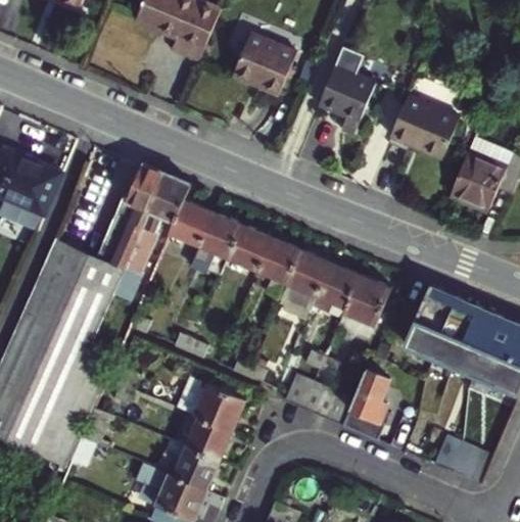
[(24,0),(43,8),(44,5),(78,19),(85,0),(24,0)]
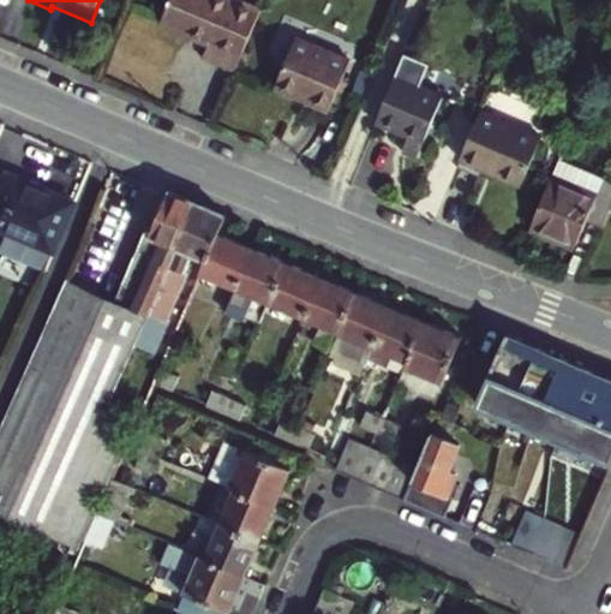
[(199,61),(231,75),(257,13),(223,0),(169,0),(157,30),(204,49),(199,61)]
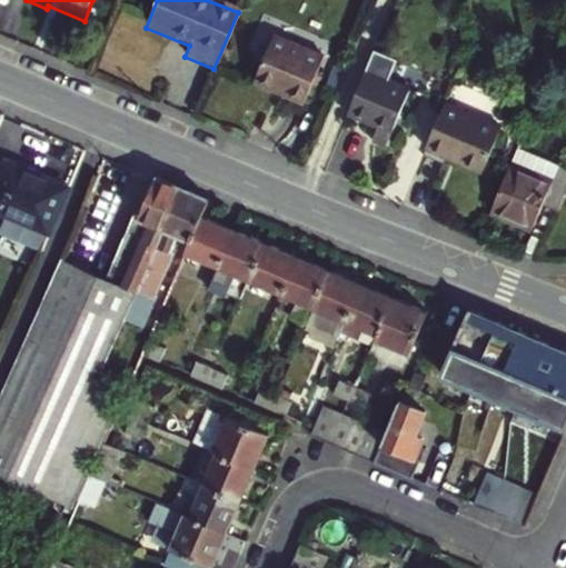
[(300,107),(308,90),(314,77),(320,59),(271,39),(251,86),(272,95),(274,91),(286,96),(284,99),(300,107)]
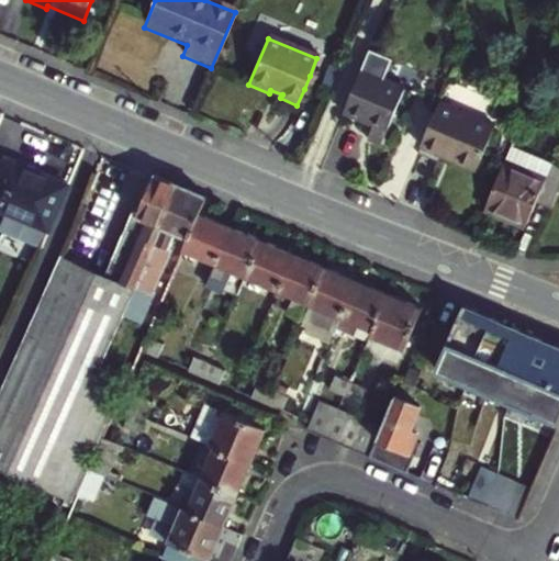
[(403,93),(359,75),(341,118),(386,136),(403,93)]
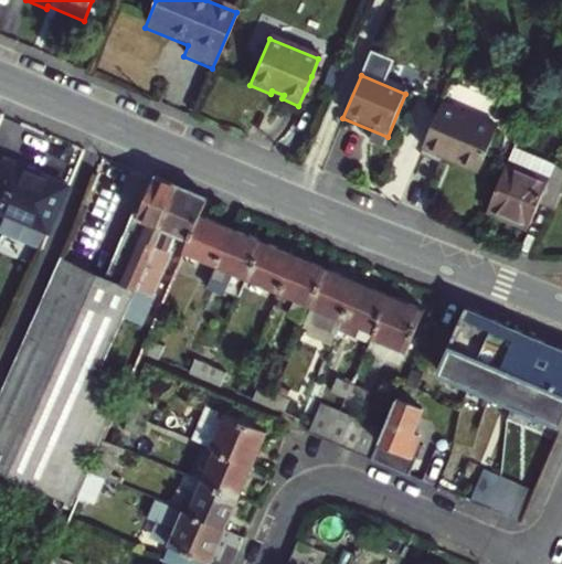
[(311,76),(306,89),(313,93),(318,80),(311,76)]
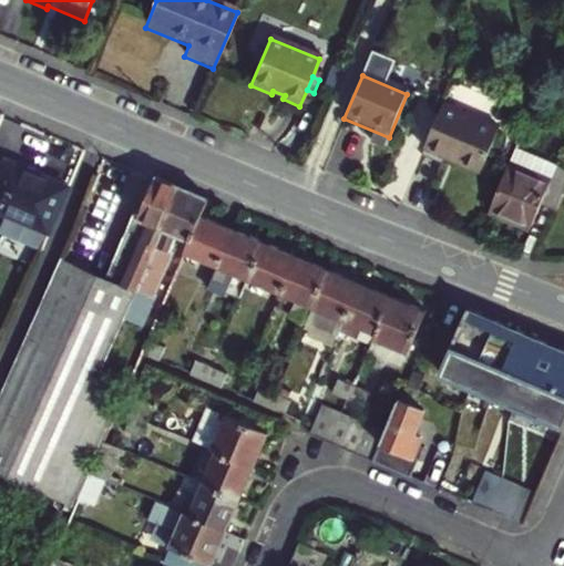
[(492,127),(438,105),(419,152),(441,161),(443,154),(477,168),(492,127)]
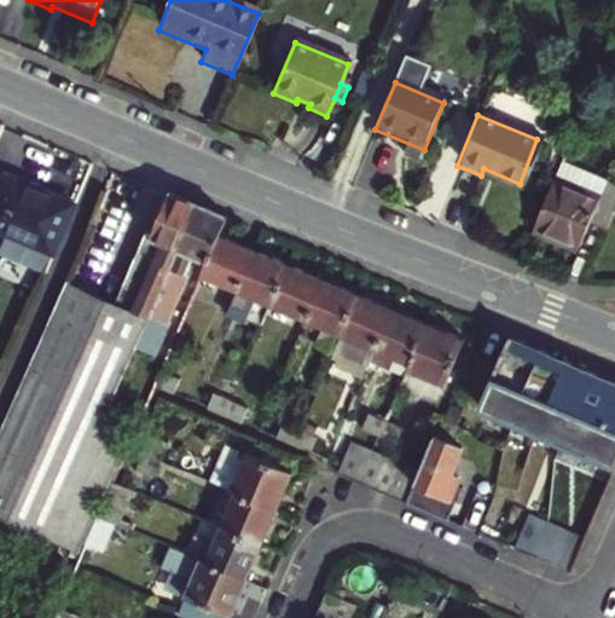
[(555,165),(547,183),(591,201),(598,184),(555,165)]
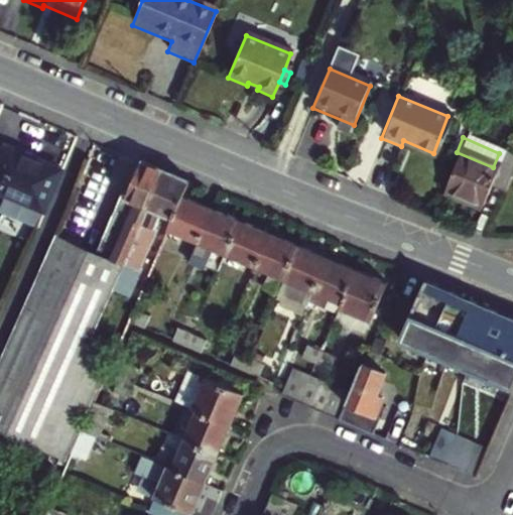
[(403,140),(401,146),(431,158),(433,153),(403,140)]
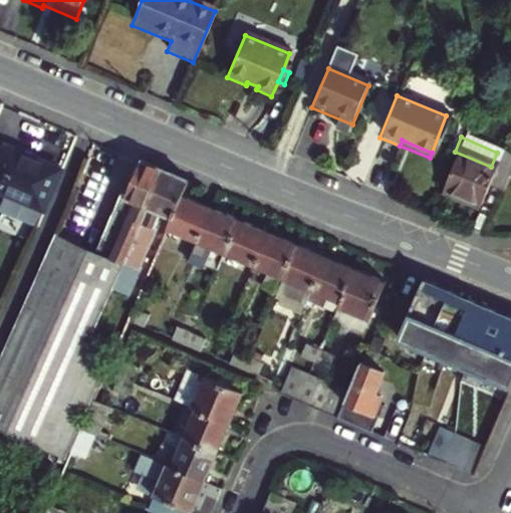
[(37,225),(61,168),(5,144),(4,147),(0,145),(0,190),(4,192),(1,201),(6,212),(37,225)]
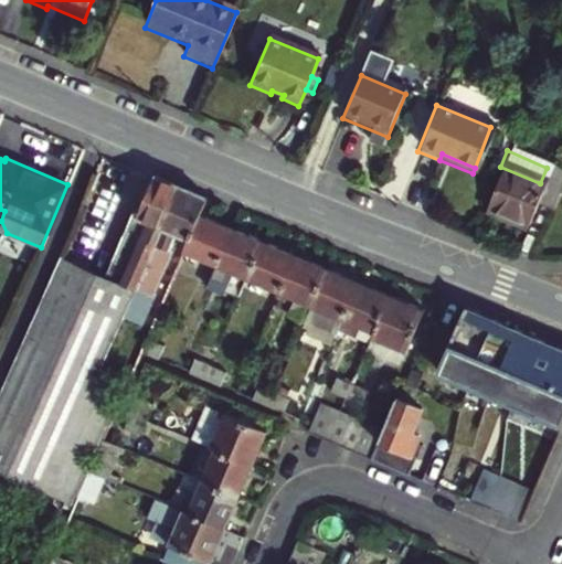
[(540,183),(500,167),(480,211),(521,229),(532,205),(545,211),(561,173),(547,168),(540,183)]
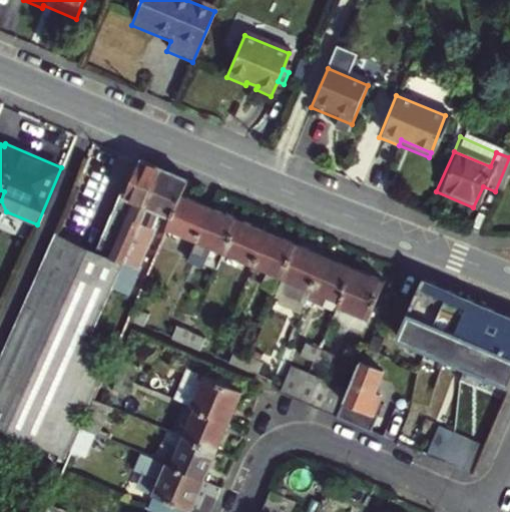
[(123,262),(163,167),(141,158),(127,190),(100,250),(123,262)]
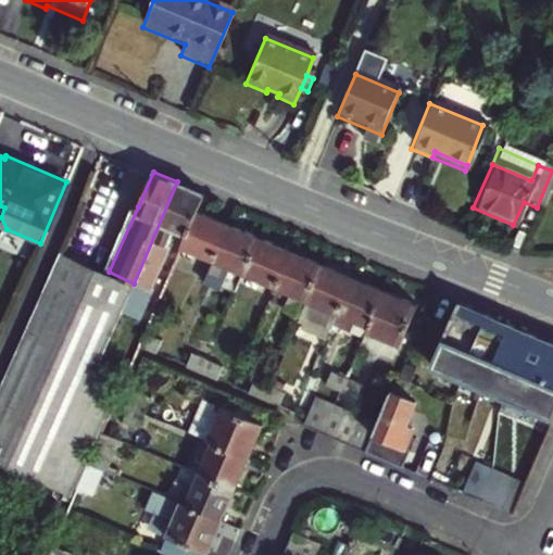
[(174,230),(185,235),(195,212),(202,196),(203,192),(177,181),(134,284),(146,288),(150,277),(155,280),(171,247),(167,246),(174,230)]
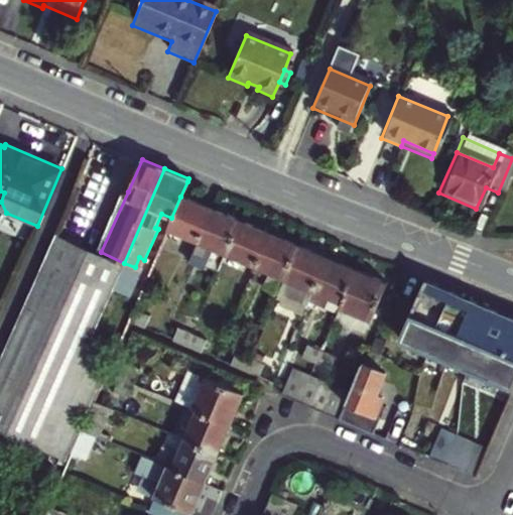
[(123,189),(96,250),(55,232),(52,238),(0,359),(0,426),(69,458),(80,430),(93,401),(108,367),(84,357),(124,263),(101,252),(128,191),(123,189)]
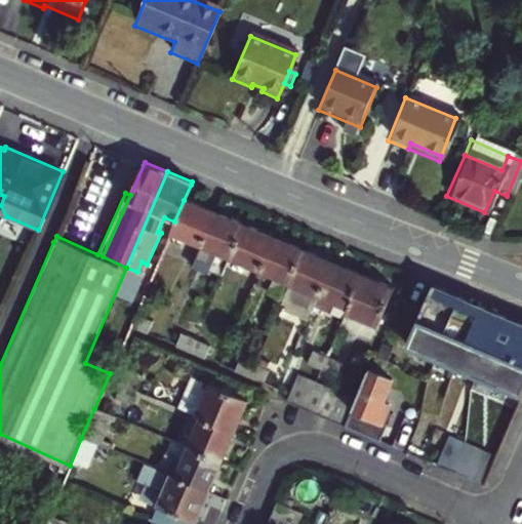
[(169,235),(196,246),(211,212),(184,200),(174,222),(169,235)]
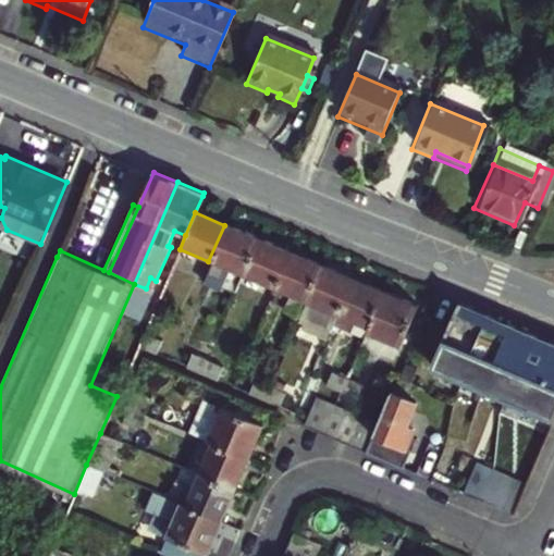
[(256,238),(224,225),(208,261),(198,283),(216,289),(224,268),(239,274),(256,238)]
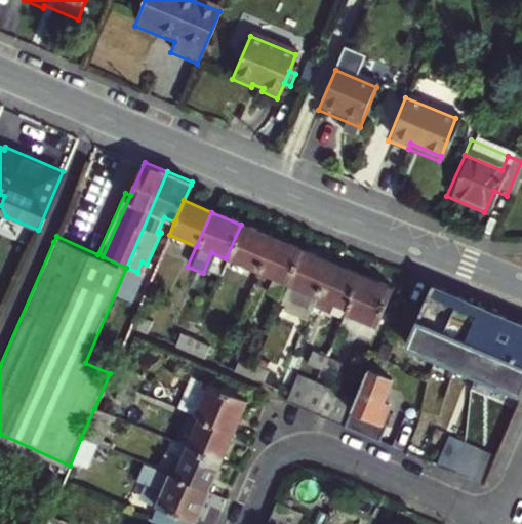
[(226,258),(254,271),(270,237),(241,225),(226,258)]
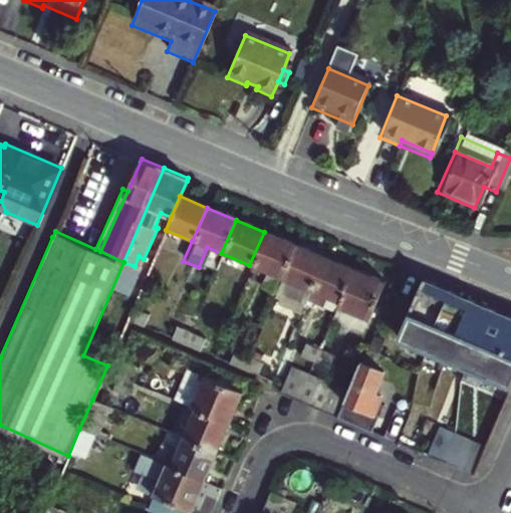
[(293,245),(264,232),(249,265),(279,277),(293,245)]
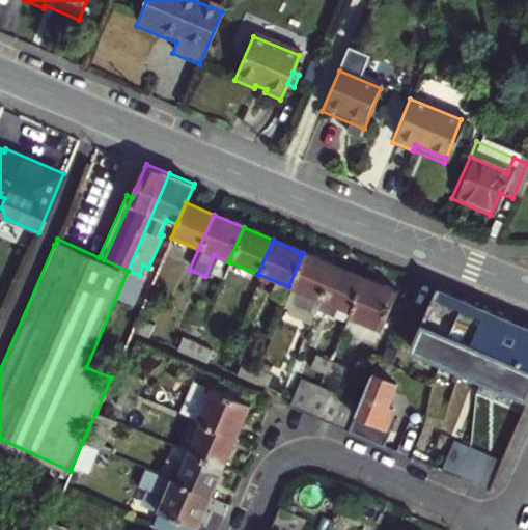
[(303,253),(288,286),(283,300),(312,311),(317,299),(331,265),(303,253)]
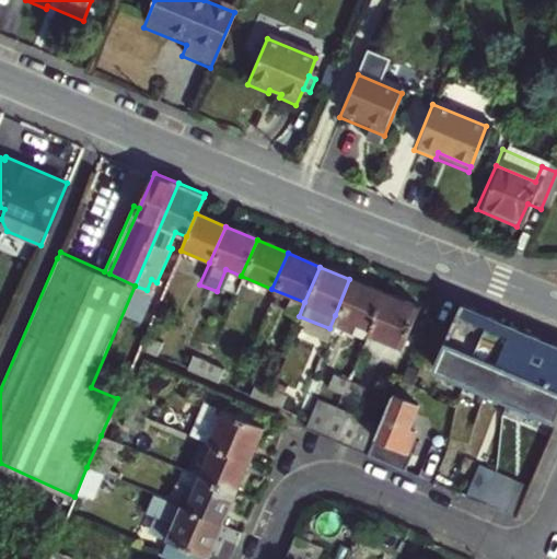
[(335,315),(367,329),(382,293),(349,279),(335,315)]
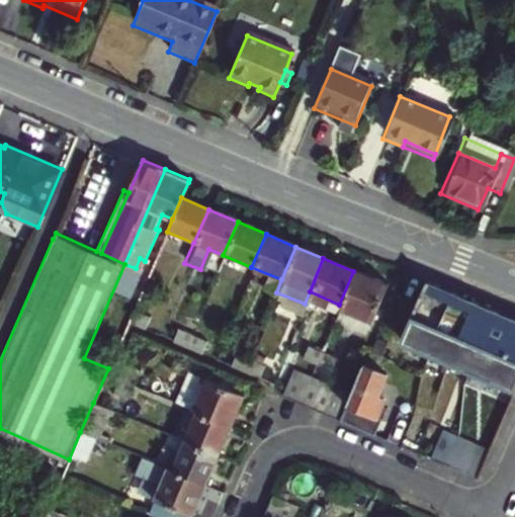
[(384,284),(353,271),(339,305),(337,309),(369,322),(384,284)]
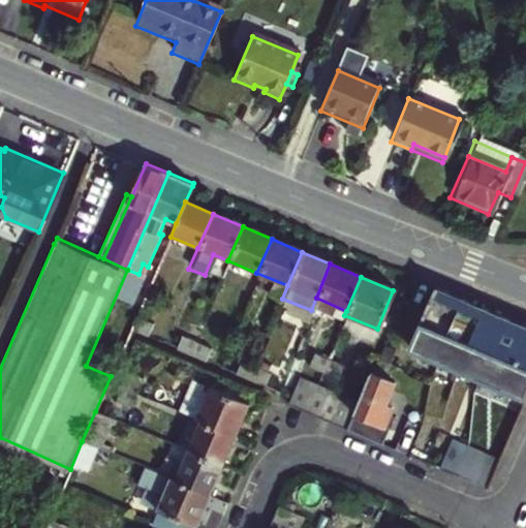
[(525,394),(525,328),(434,289),(420,324),(420,325),(409,349),(525,398),(525,394)]
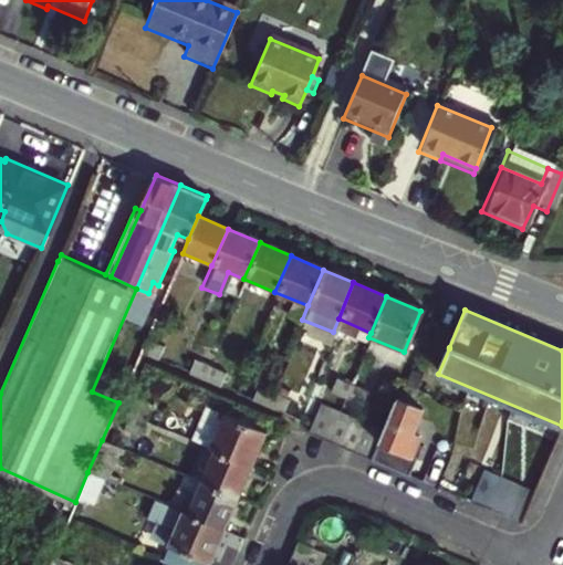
[(139,354),(154,359),(159,345),(145,339),(139,354)]
